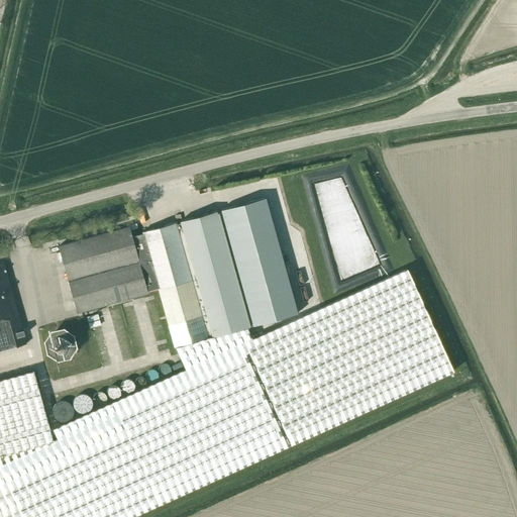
[(132,237),(129,227),(59,246),(77,313),(147,294),(147,292),(158,289),(175,348),(176,347),(185,370),(53,429),(57,438),(53,440),(33,372),(0,380),(0,516),(129,516),(453,372),(407,270),(252,339),(246,327),(248,327),(217,212),(180,222),(181,224),(177,225),(176,223),(142,232),(142,234),(132,237)]
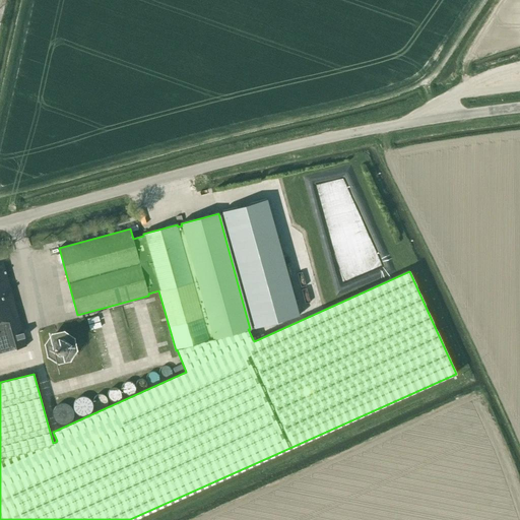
[(299,311),(273,217),(257,221),(283,316),(299,311)]
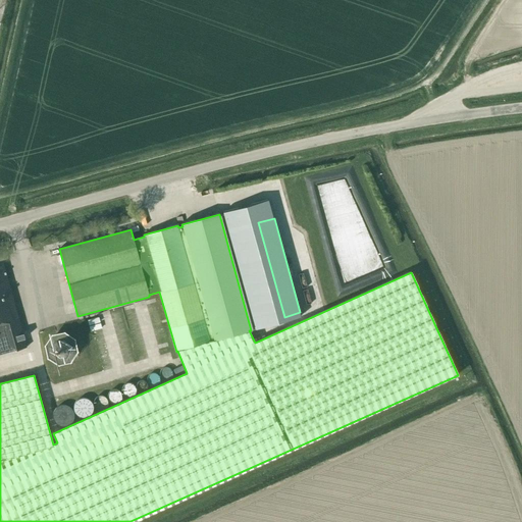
[(256,223),(240,228),(266,326),(282,321),(256,223)]
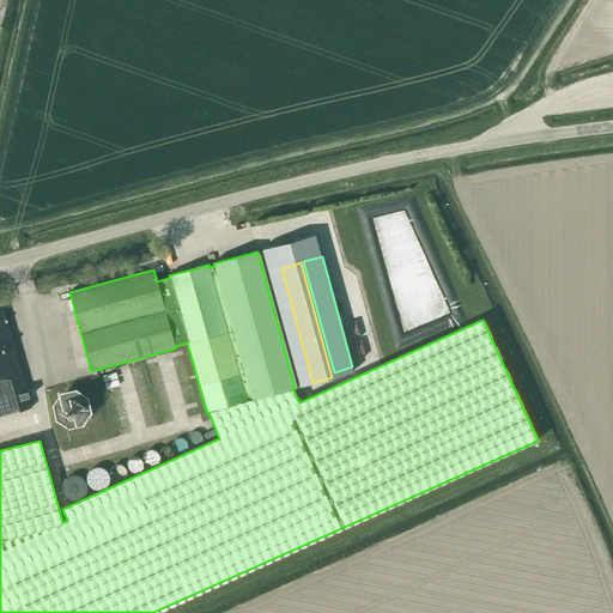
[(20,370),(13,346),(11,335),(13,335),(11,327),(8,327),(4,311),(0,311),(0,413),(30,406),(23,378),(25,378),(23,369),(20,370)]
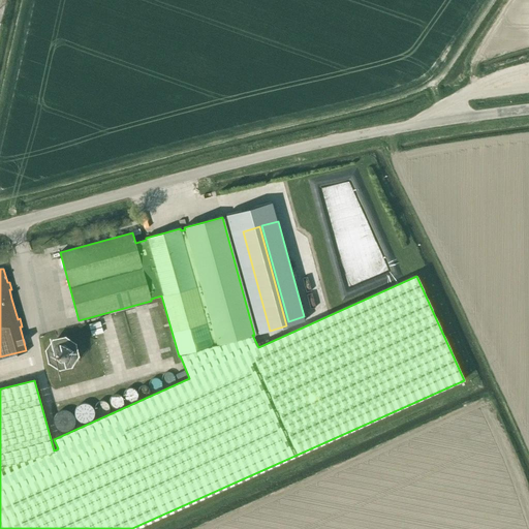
[(49,332),(78,323),(73,309),(44,316),(49,332)]
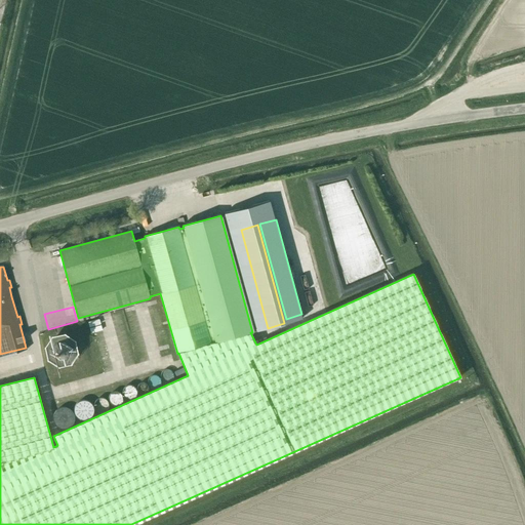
[(53,356),(59,360),(67,358),(72,352),(70,345),(64,340),(55,341),(51,349),(53,356)]
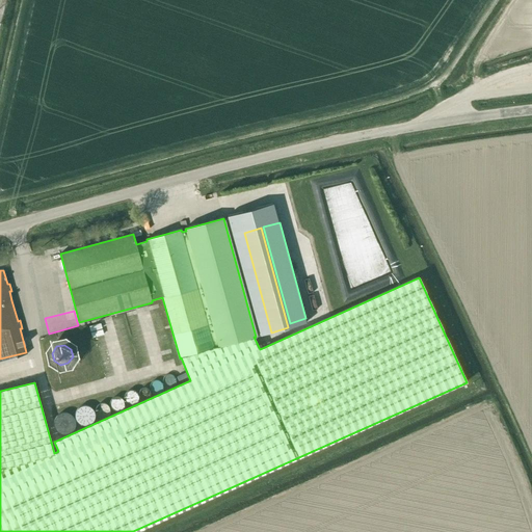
[(160,369),(162,375),(182,369),(181,364),(160,369)]
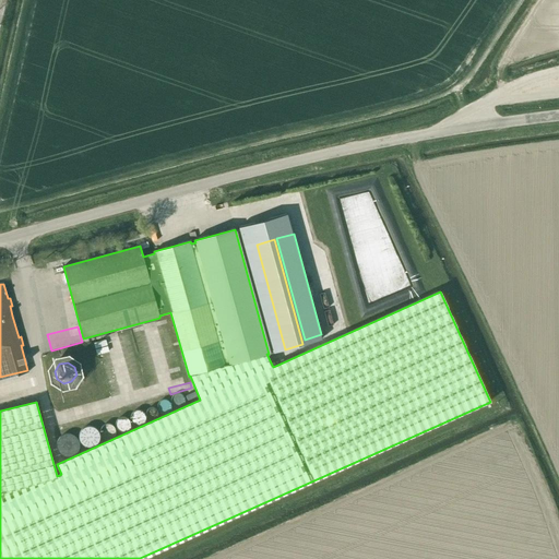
[(137,411),(132,418),(141,424),(145,416),(137,411)]
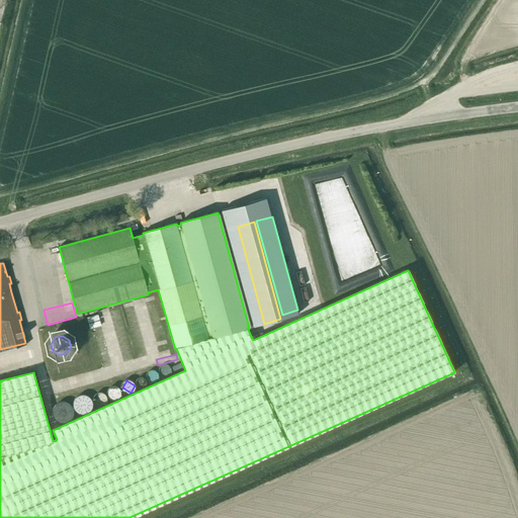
[(110,397),(119,395),(117,386),(108,389),(110,397)]
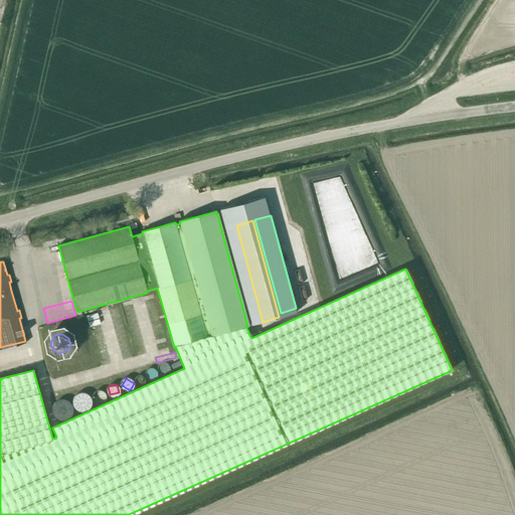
[(91,394),(75,395),(75,409),(92,409),(91,394)]
